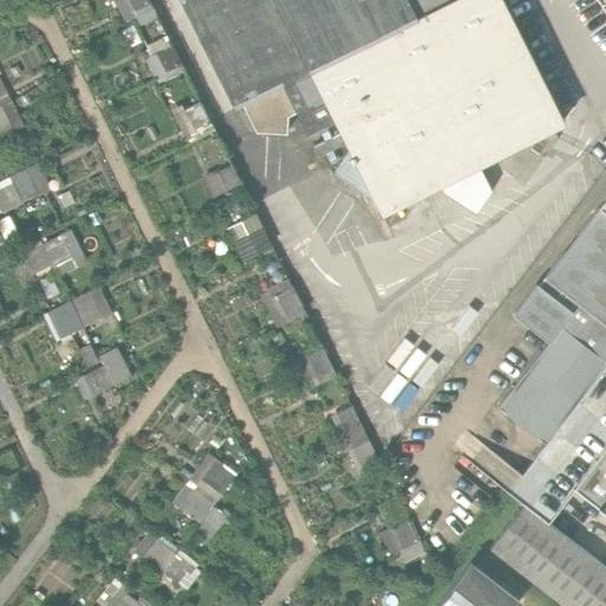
[(149,4),(147,0),(113,0),(123,21),(131,17),(130,13),(149,4)]
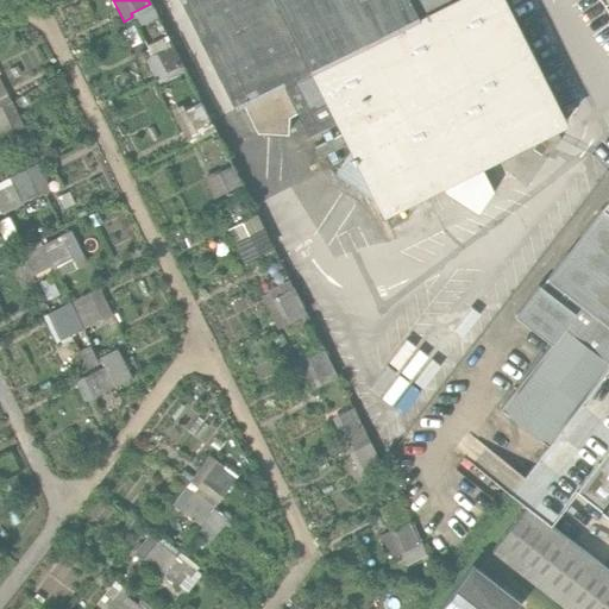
[(181,0),(233,106),(282,83),(307,135),(334,121),(382,218),(428,194),(446,228),(507,199),(490,164),(564,127),(501,0),(181,0)]
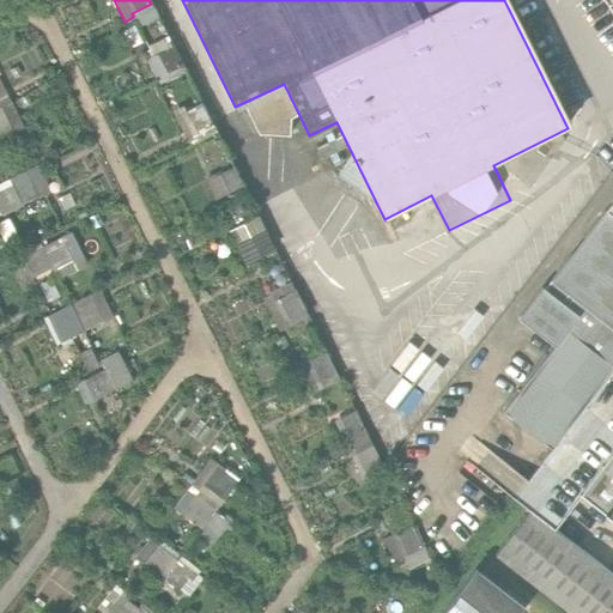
[(146,60),(156,79),(181,67),(171,48),(146,60)]
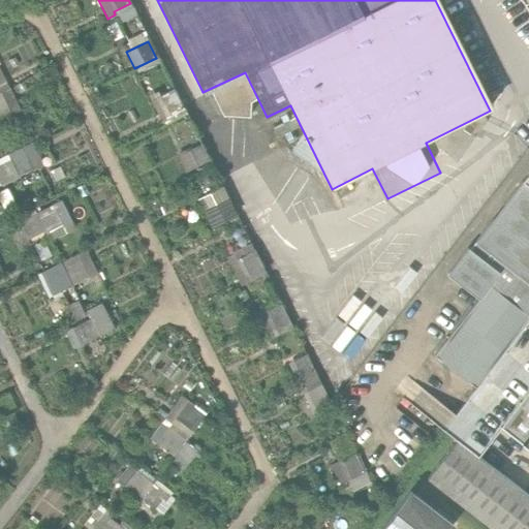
[(151,100),(161,121),(184,110),(174,89),(151,100)]
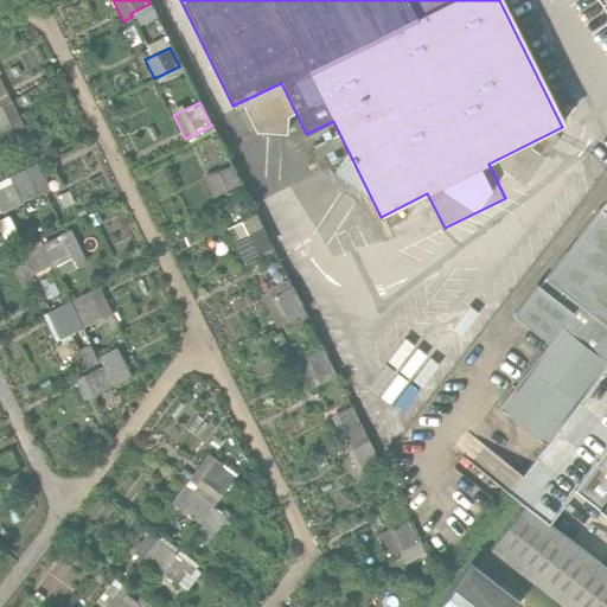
[(0,136),(12,131),(0,107),(0,136)]
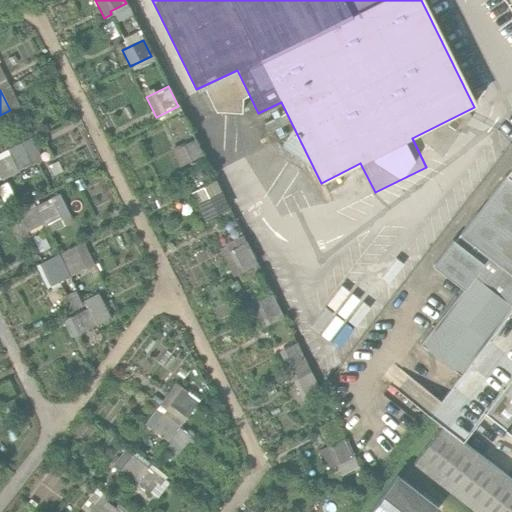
[(19,172),(42,161),(31,138),(7,150),(19,172)]
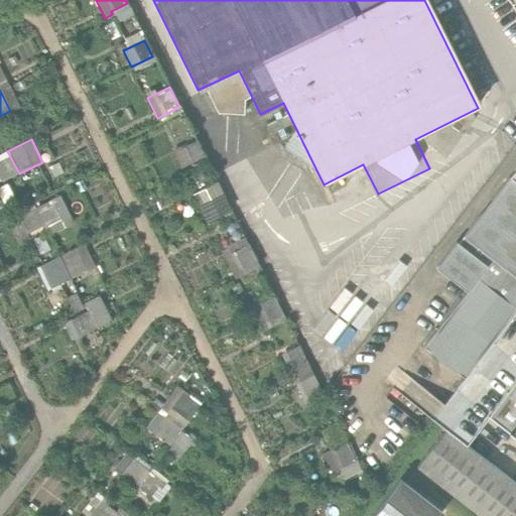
[(173,152),(180,167),(203,157),(196,142),(173,152)]
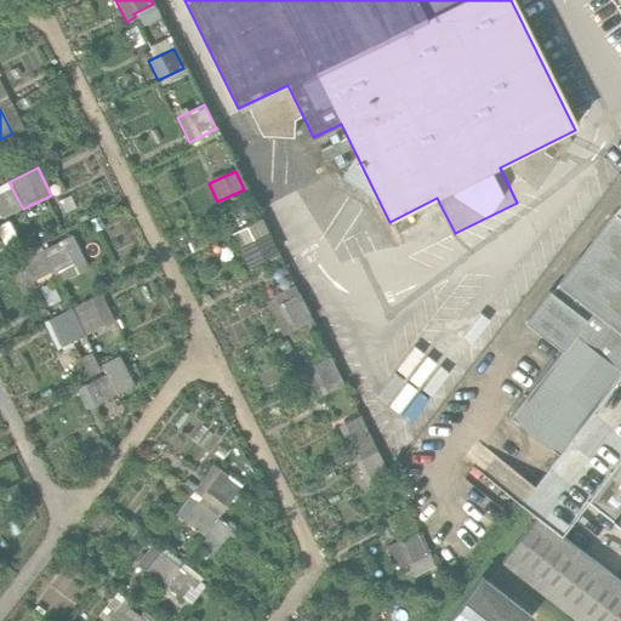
[(0,216),(1,220),(23,209),(9,182),(0,186),(0,216)]
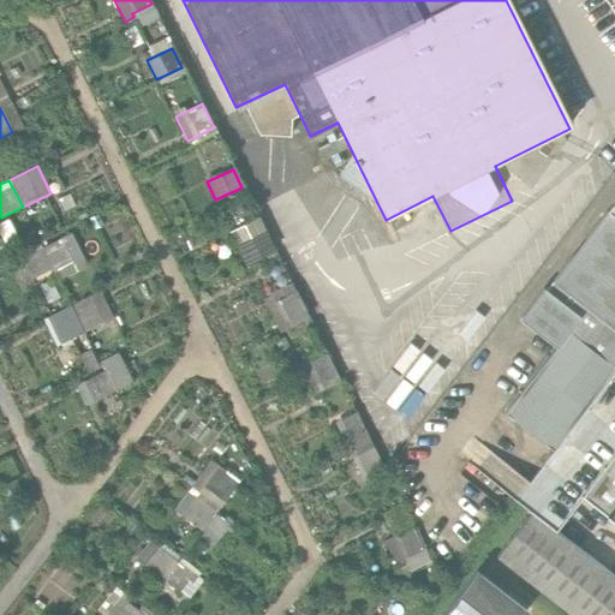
[(521,324),(556,353),(572,334),(614,368),(614,219),(610,215),(521,324)]
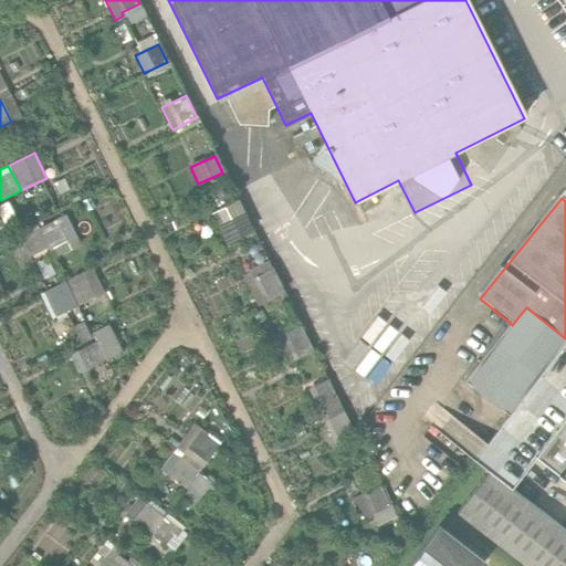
[(226,242),(251,231),(238,202),(212,213),(226,242)]
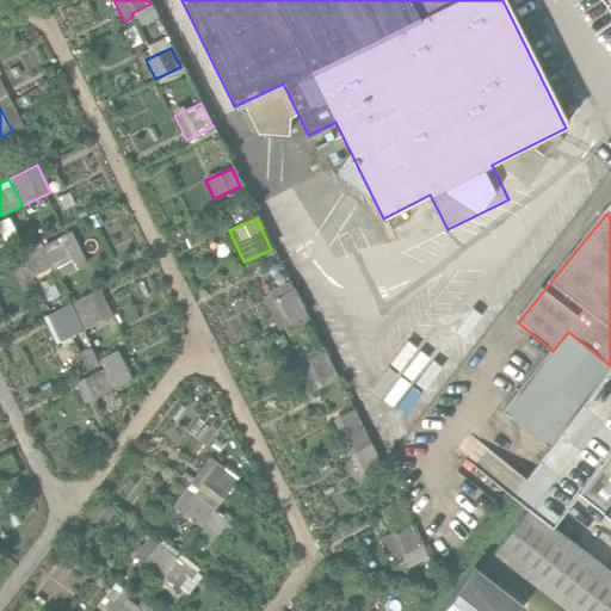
[(61,238),(42,247),(51,267),(71,259),(61,238)]
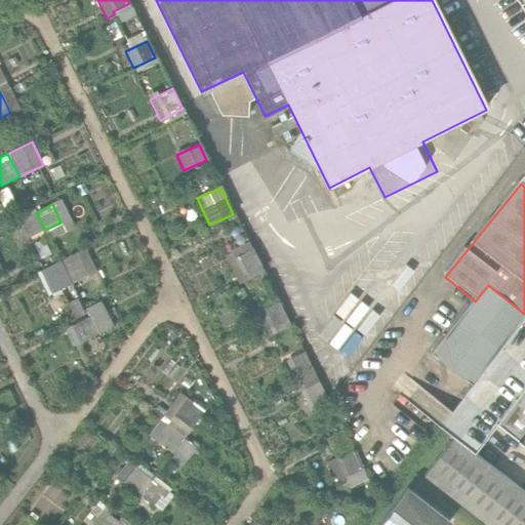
[(17,221),(26,239),(44,230),(36,212),(17,221)]
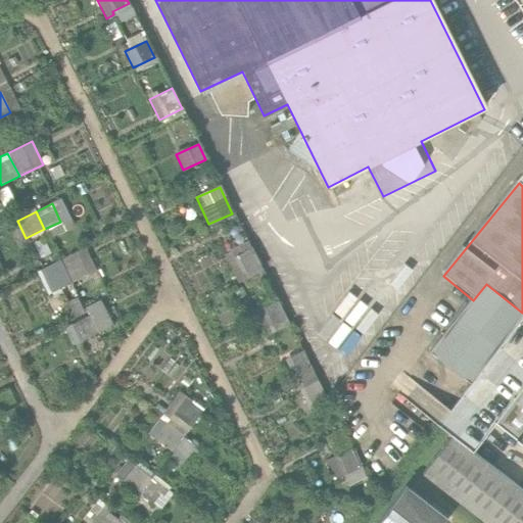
[(225,255),(238,282),(262,271),(248,243),(225,255)]
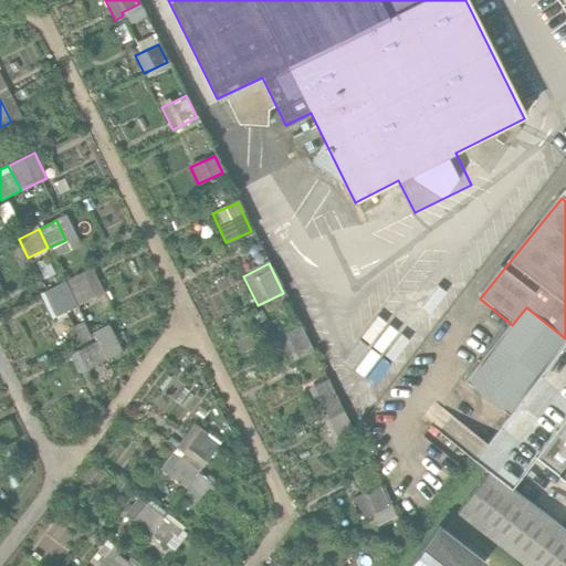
[(77,307),(96,299),(83,272),(64,282),(77,307)]
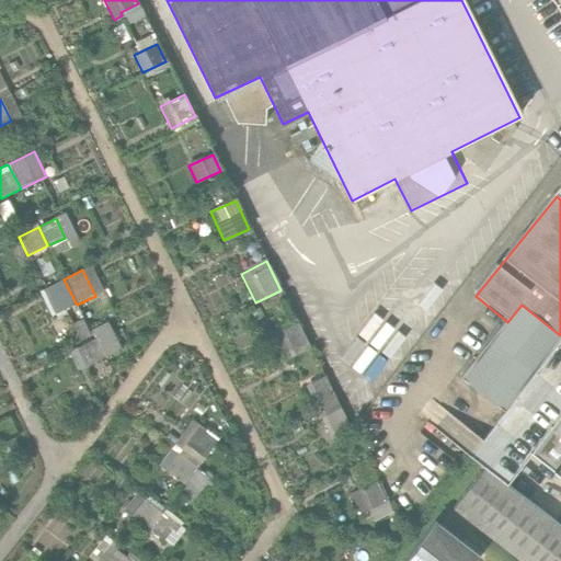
[(58,313),(77,305),(64,279),(45,288),(58,313)]
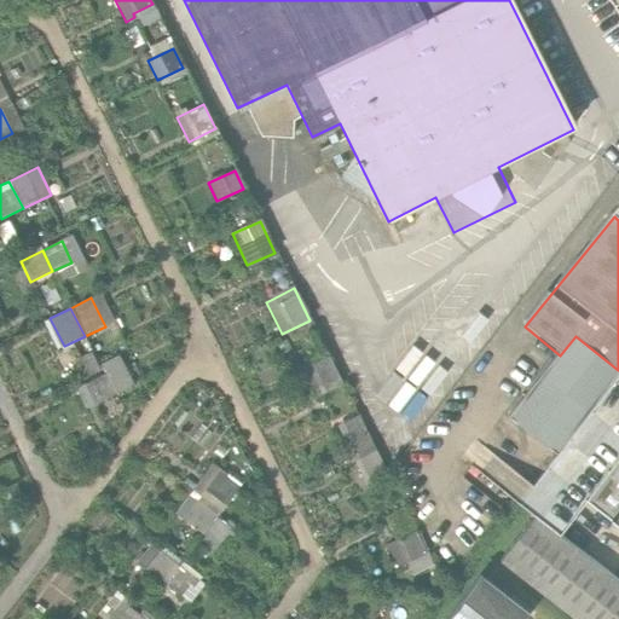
[(556,455),(618,372),(618,370),(576,336),(560,356),(512,420),(556,455)]
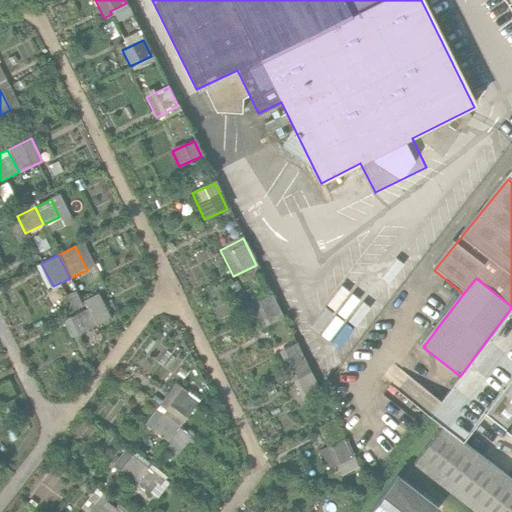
[(83,301),(87,309),(95,325),(110,318),(98,294),(83,301)]
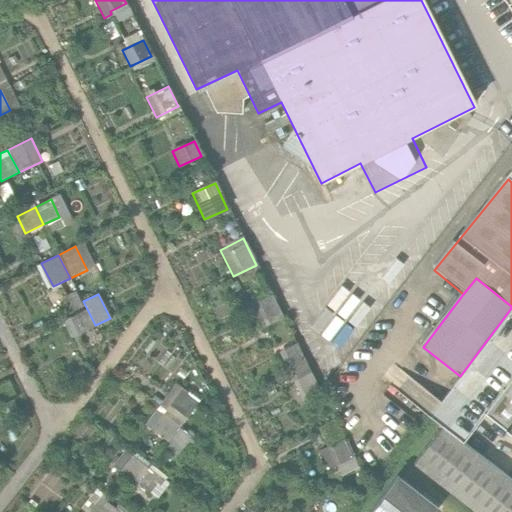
[(249,306),(259,328),(282,317),(271,295),(249,306)]
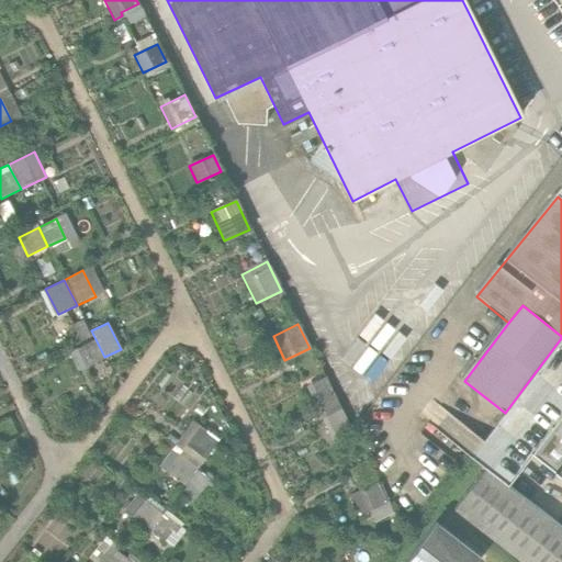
[(508,489),(531,458),(561,418),(561,338),(505,413),(469,457),(486,470),(508,489)]
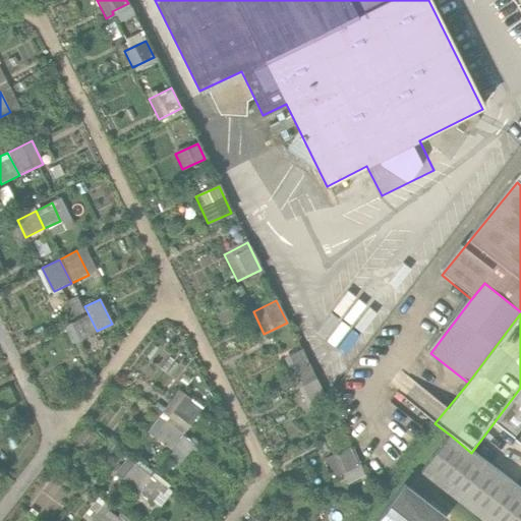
[(70,324),(79,340),(97,331),(89,314),(70,324)]
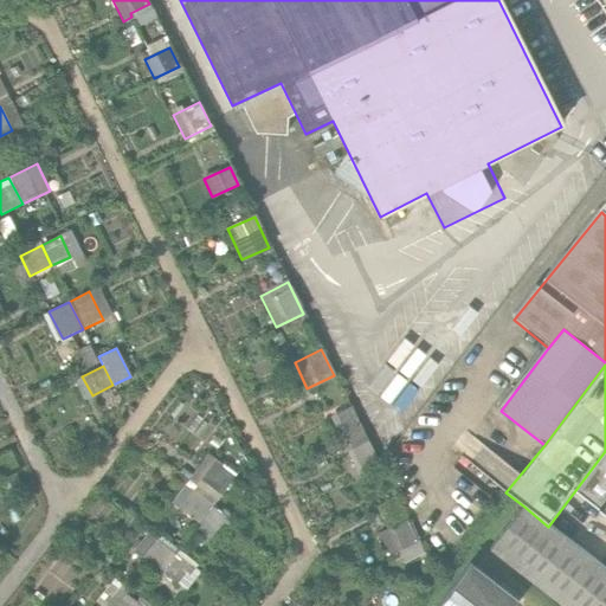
[(330,416),(340,436),(360,426),(350,406),(330,416)]
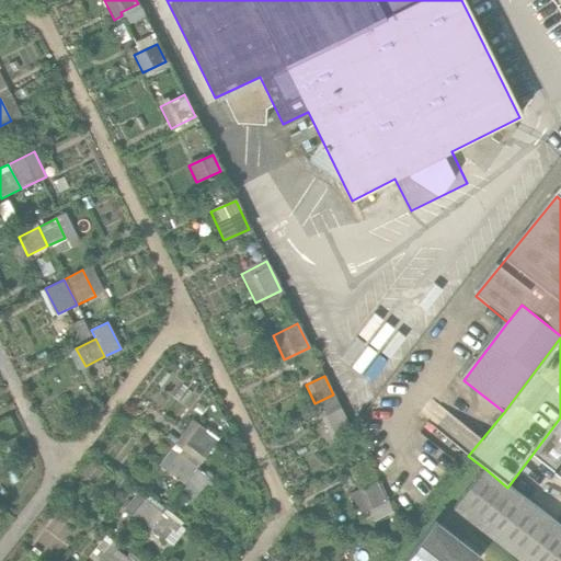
[(321,416),(332,438),(351,428),(340,408),(321,416)]
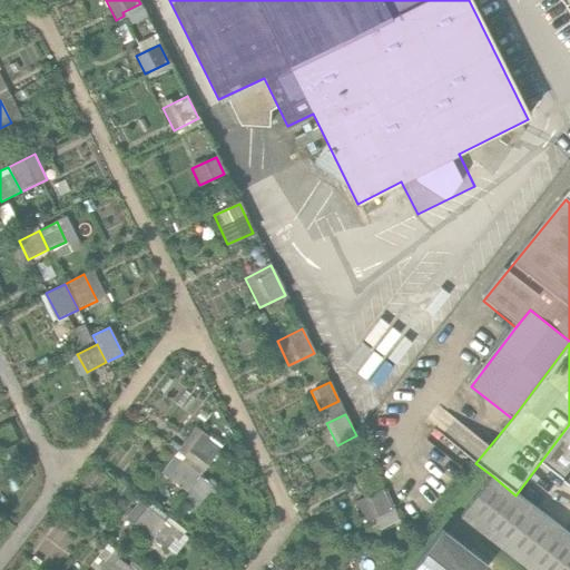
[(569,424),(539,464),(569,488),(569,424)]
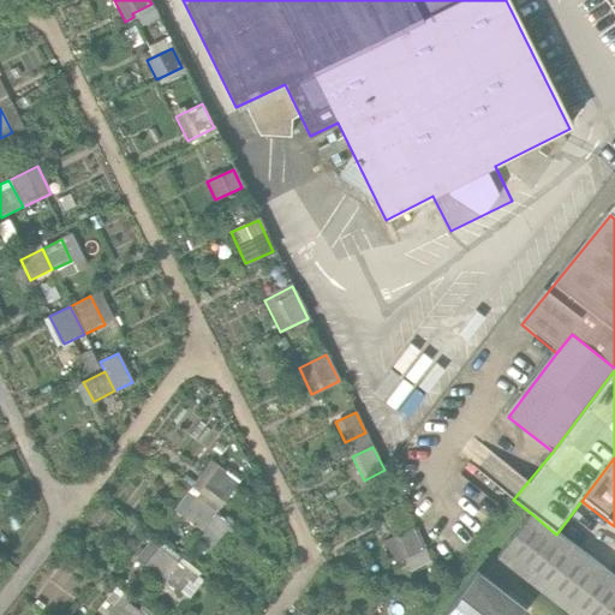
[(203,485),(225,502),(238,484),(216,467),(203,485)]
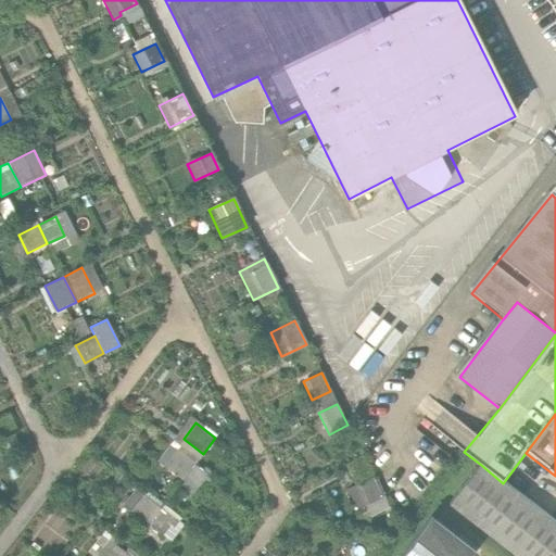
[(158,460),(181,480),(193,464),(169,445),(158,460)]
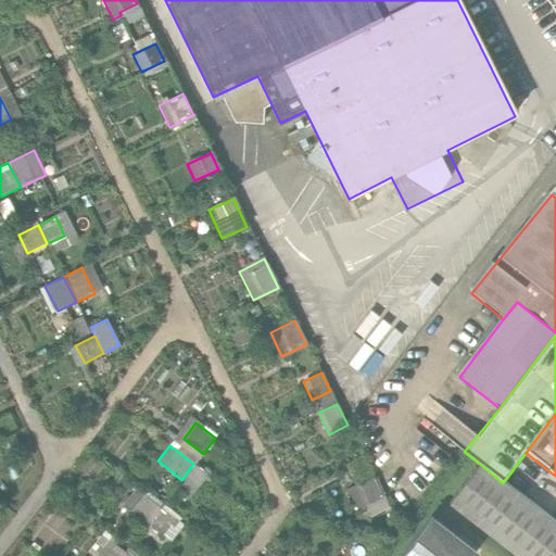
[(176,489),(190,500),(209,476),(194,465),(176,489)]
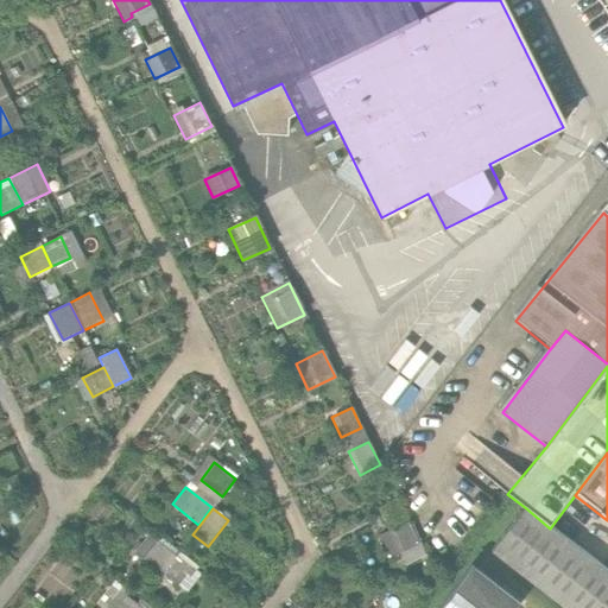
[(526,508),(491,557),(558,607),(607,607),(607,572),(550,529),(526,508)]
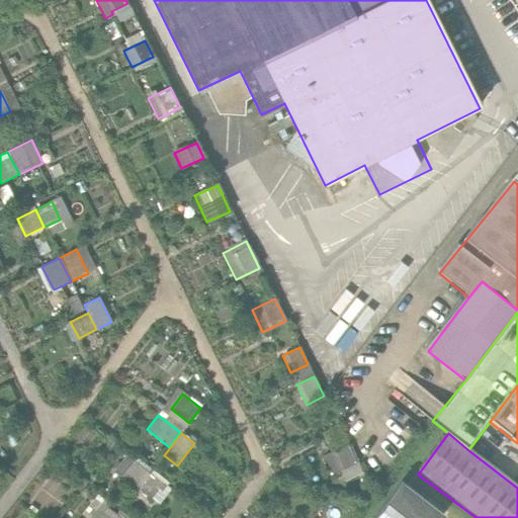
[(324,455),(333,475),(340,470),(344,480),(360,472),(347,444),(324,455)]
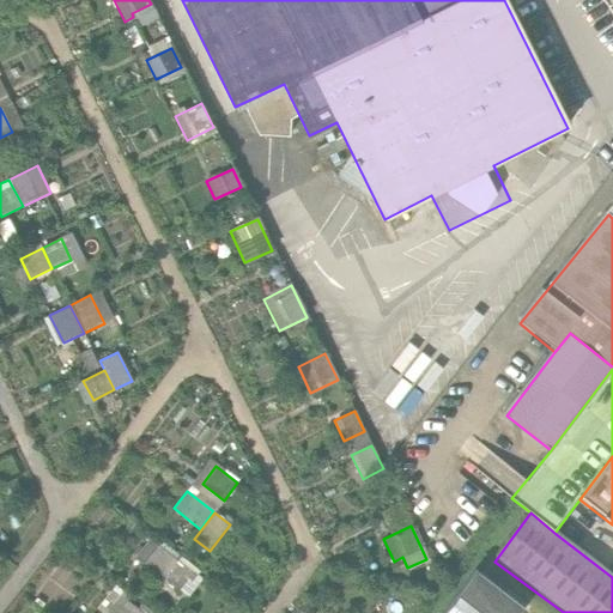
[(176,559),(157,545),(143,563),(162,577),(176,559)]
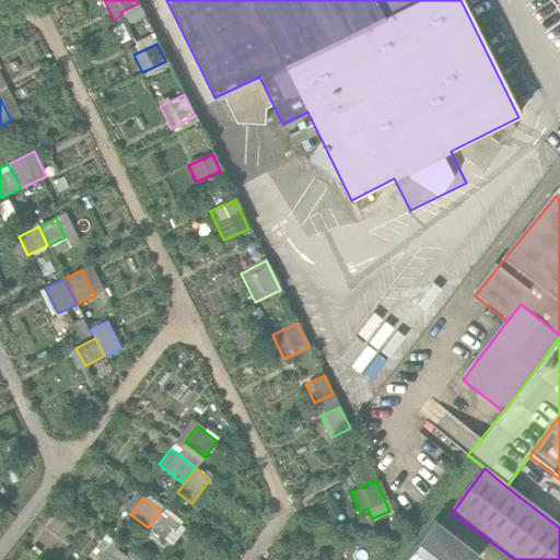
[(178,524),(163,512),(150,529),(163,539),(171,528),(174,531),(178,524)]
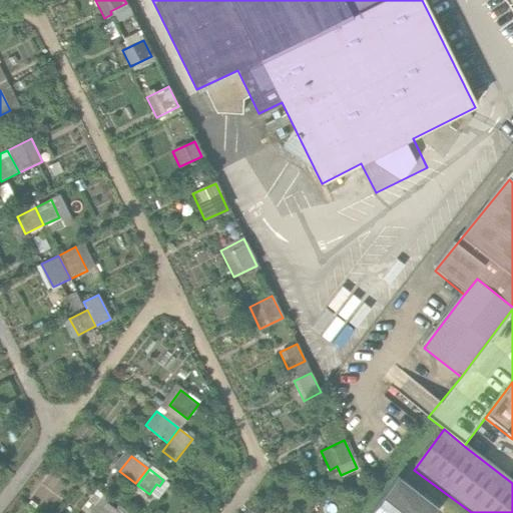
[(399,480),(374,512),(438,512),(440,511),(399,480)]
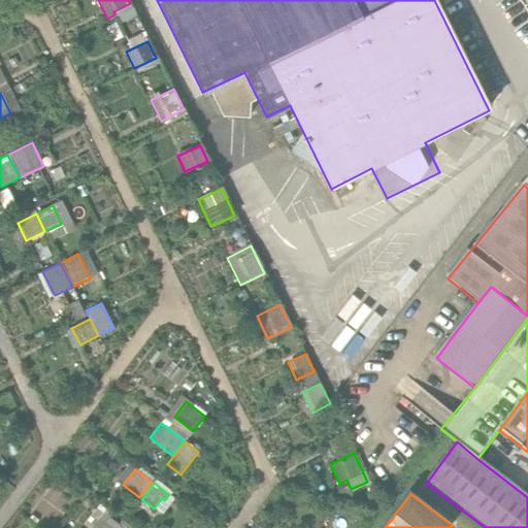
[(90,527),(91,527),(114,527),(118,524),(101,512),(90,527)]
